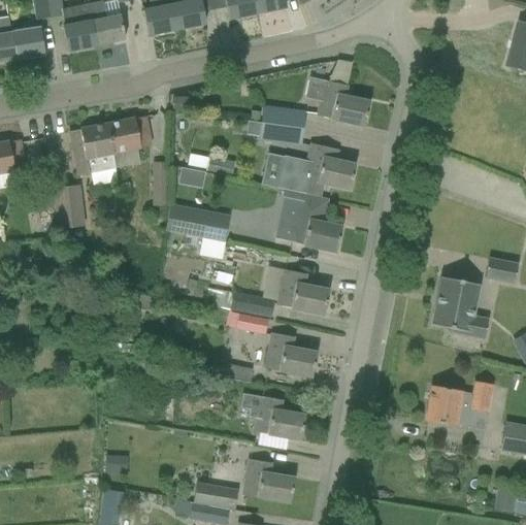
[(34,0),(37,19),(51,17),(47,0),(34,0)]
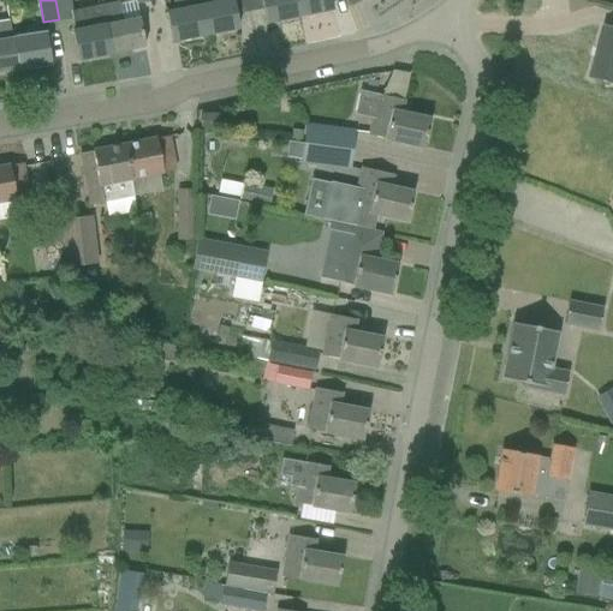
[(75,30),(79,58),(113,51),(103,3),(75,9),(73,0),(55,0),(59,19),(75,17),(77,30),(75,30)]
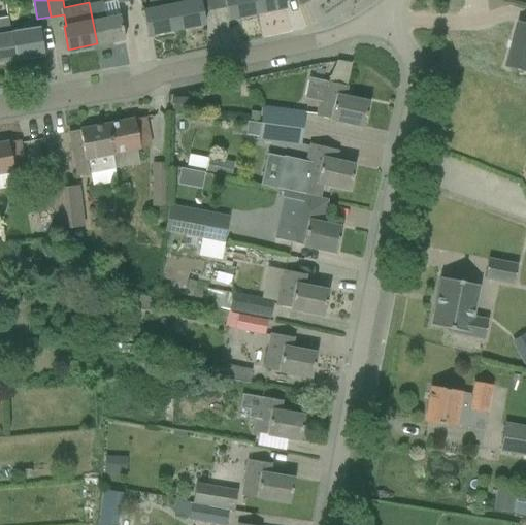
[(89,2),(97,43),(126,38),(122,14),(107,18),(104,0),(99,0),(89,2)]
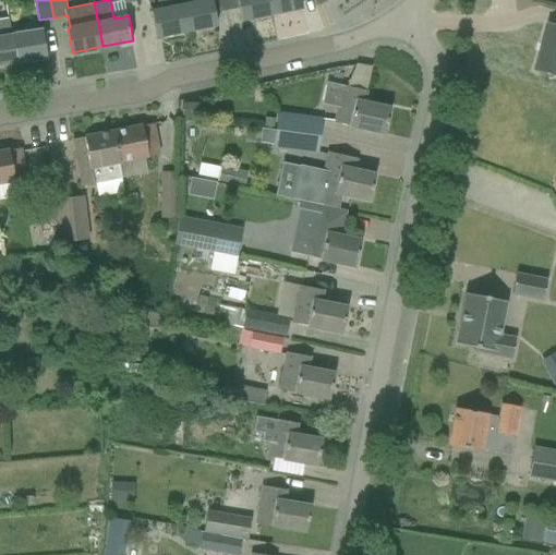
[(153,11),(157,35),(188,29),(183,4),(182,4),(181,0),(157,0),(160,9),(153,11)]
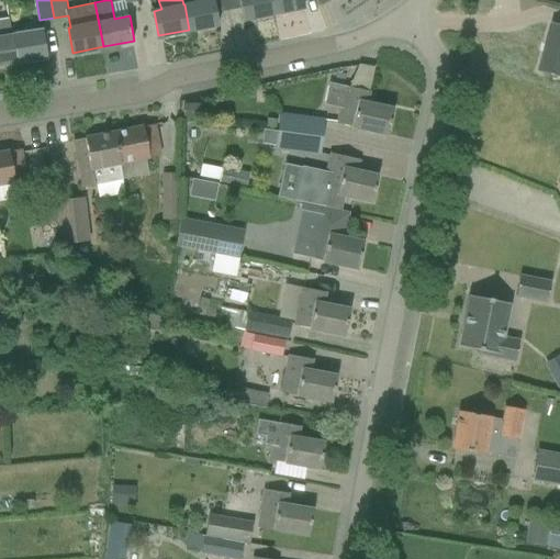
[(185,4),(189,30),(220,23),(214,0),(204,0),(185,4)]
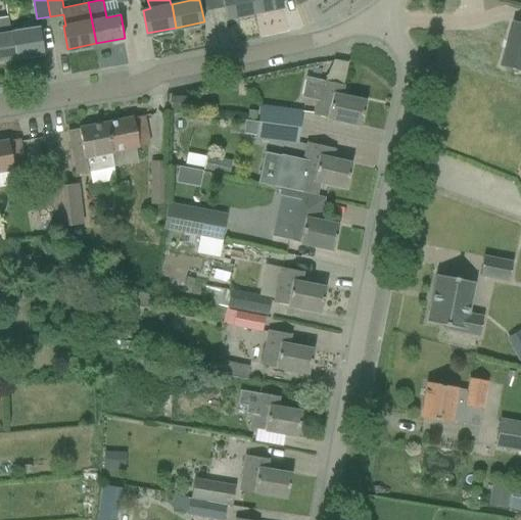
[(224,0),(228,17),(255,11),(253,0),(224,0)]
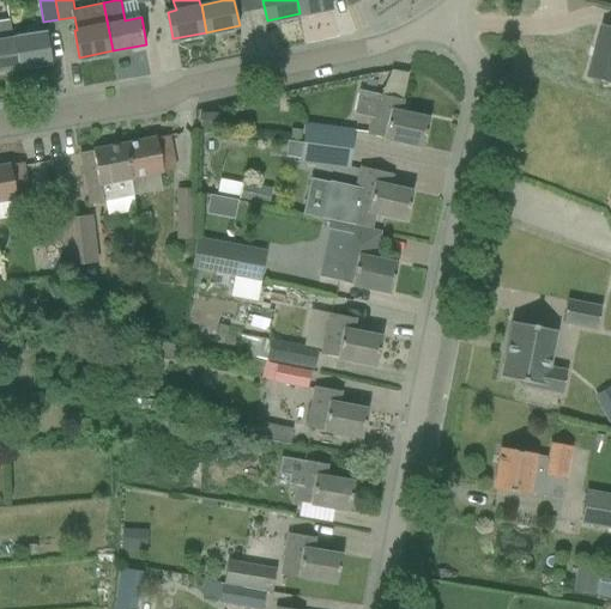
[(297,0),(300,13),(333,6),(332,0),(297,0)]
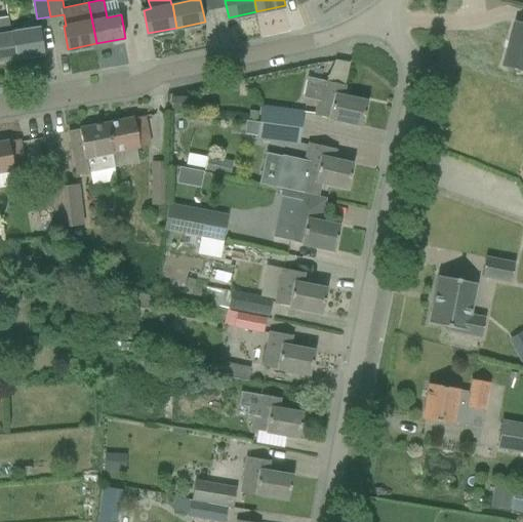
[(0,59),(10,58),(16,57),(12,30),(9,15),(0,16),(0,59)]
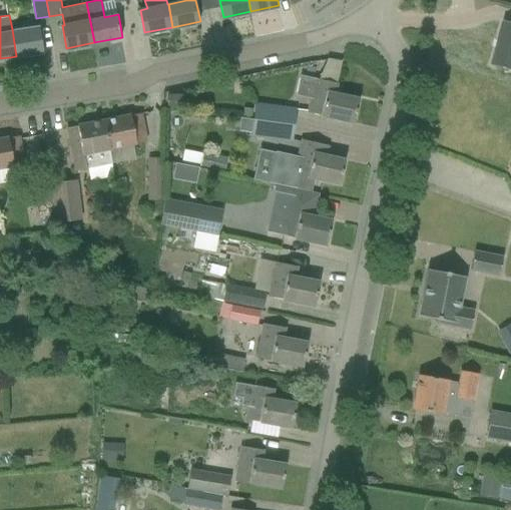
[(510,20),(499,61),(510,64),(510,20)]
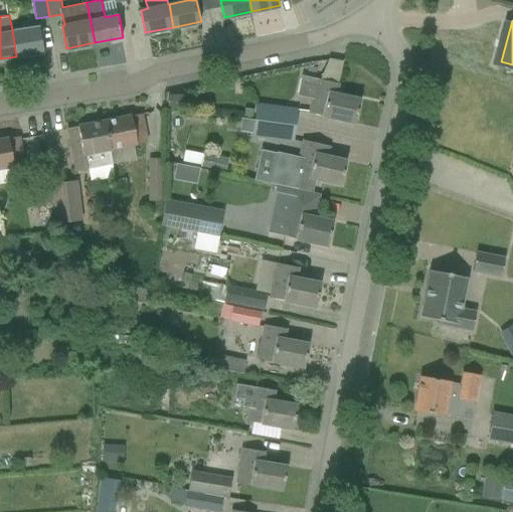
[(39,25),(12,29),(16,56),(44,51),(41,32),(39,25)]
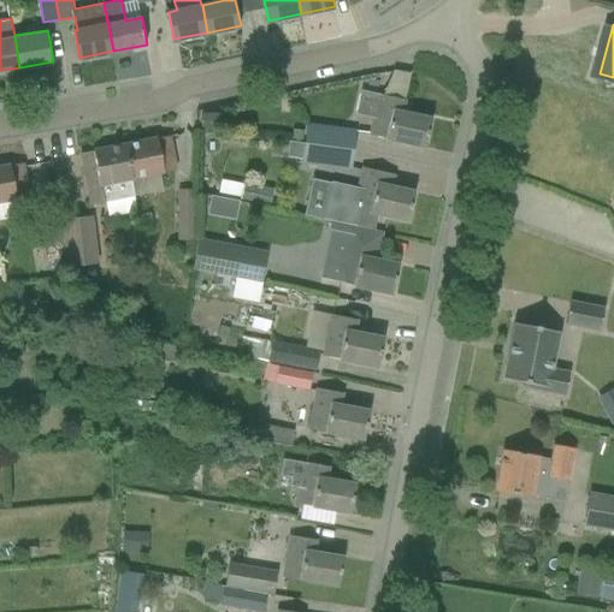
[(372,132),(426,144),(432,117),(403,111),(406,97),(382,91),(376,116),(372,132)]
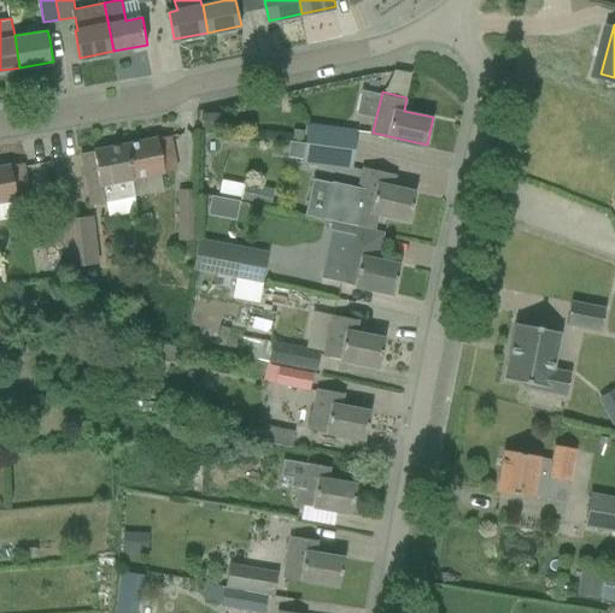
[(203,111),(203,129),(220,129),(221,112),(203,111)]
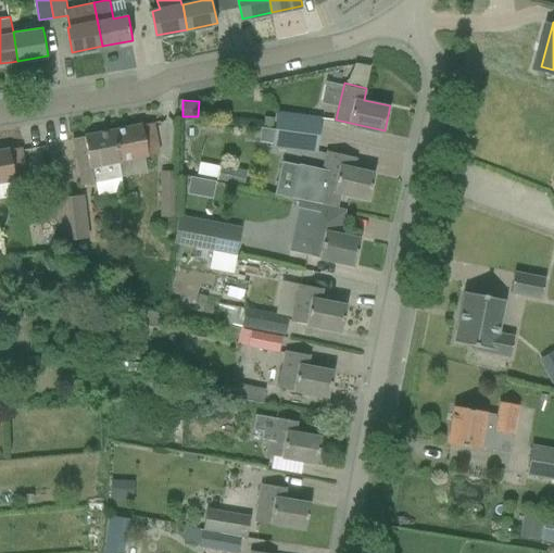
[(277,128),(320,134),(323,117),(279,111),(277,127),(277,128)]
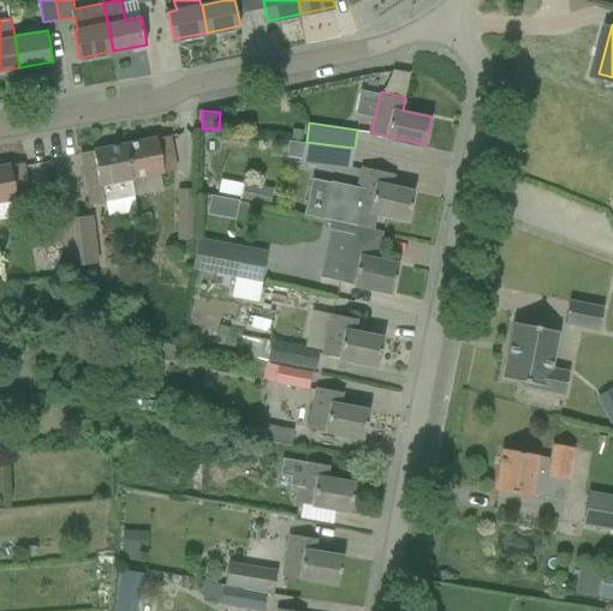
[(293,127),(291,141),(303,143),(305,129),(293,127)]
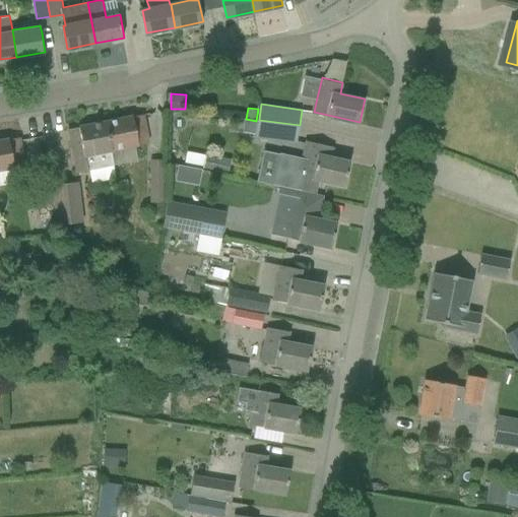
[(107,120),(113,149),(149,142),(143,113),(107,120)]
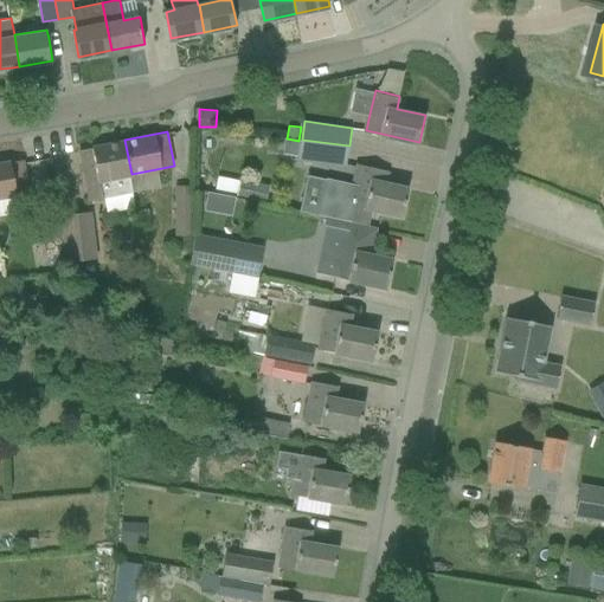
[(105,196),(108,212),(135,206),(133,192),(134,191),(132,174),(124,140),(82,149),(91,200),(105,196)]
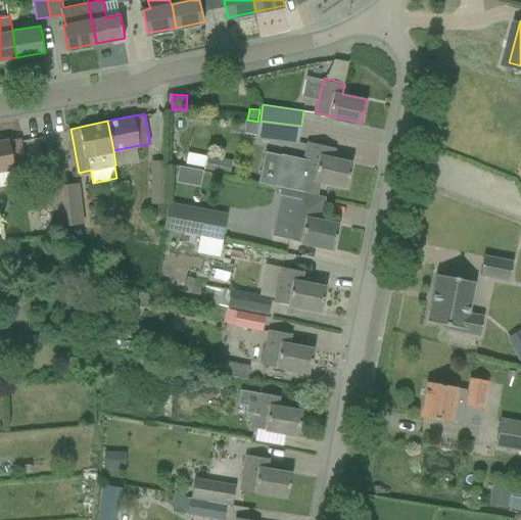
[(261,121),(258,136),(299,142),(301,126),(261,121)]
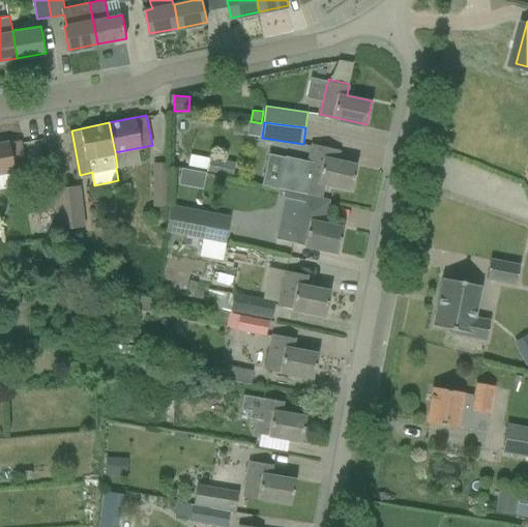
[(0,187),(15,185),(11,171),(25,169),(21,139),(0,142),(0,187)]
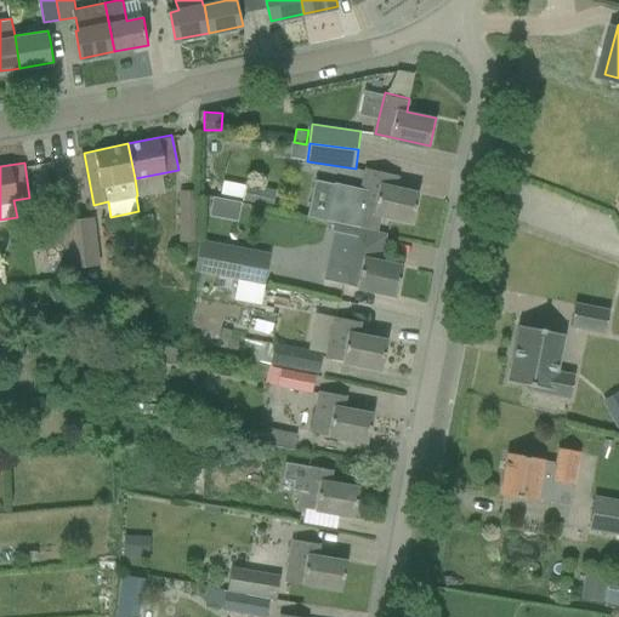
[(336,182),(328,220),(356,226),(376,230),(381,212),(390,215),(413,220),(420,192),(390,184),(393,172),(369,167),(364,188),(336,182)]
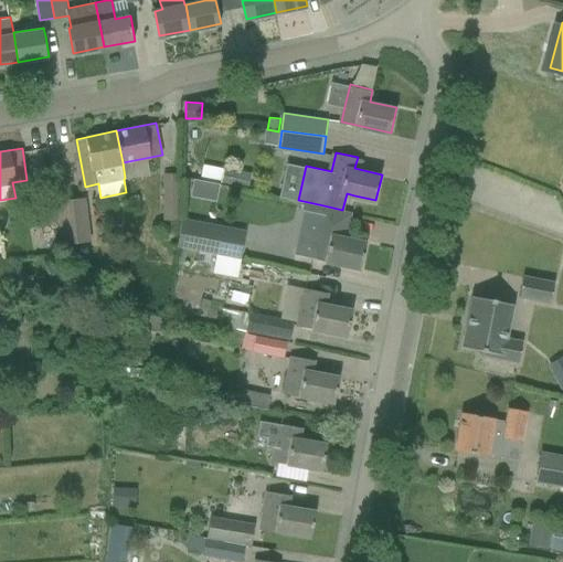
[(204,163),(202,177),(222,180),(224,170),(224,167),(204,163)]
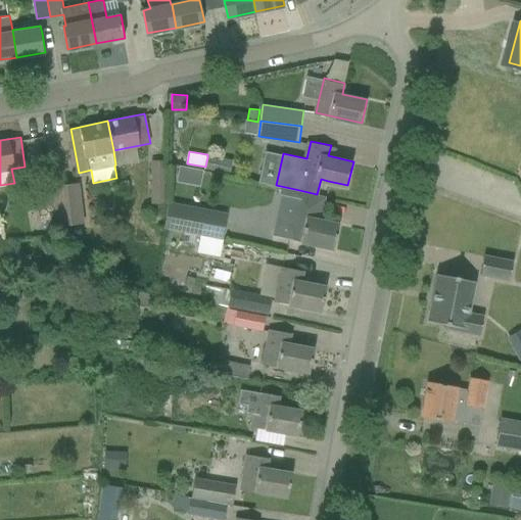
[(207,157),(205,167),(231,173),(234,159),(208,153),(207,154),(207,157)]
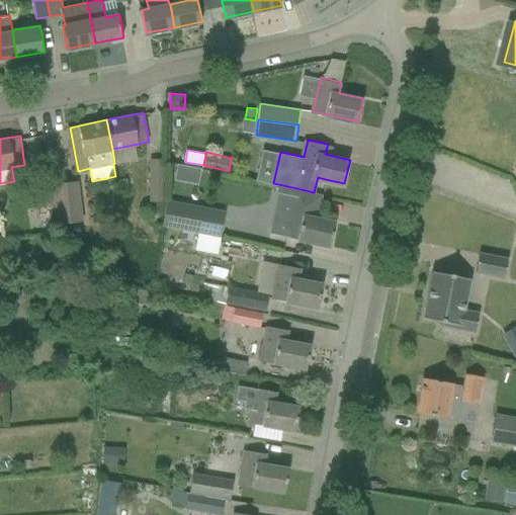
[(151,199),(164,200),(165,160),(151,159),(151,199)]
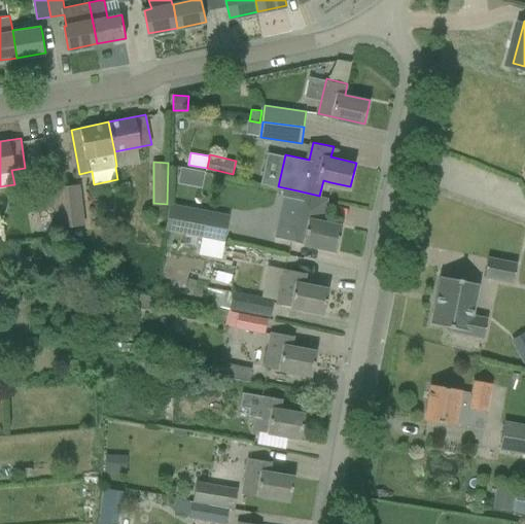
[(45,187),(31,190),(36,210),(55,206),(50,186),(54,185),(51,176),(43,178),(45,187)]
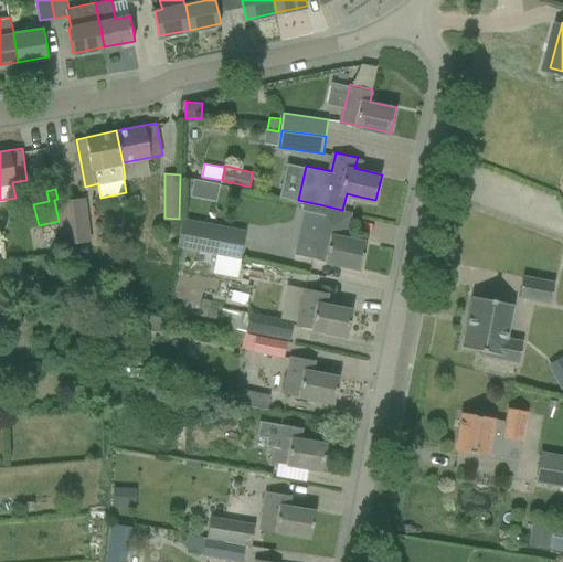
[(57,201),(64,244),(91,241),(85,197),(57,201)]
